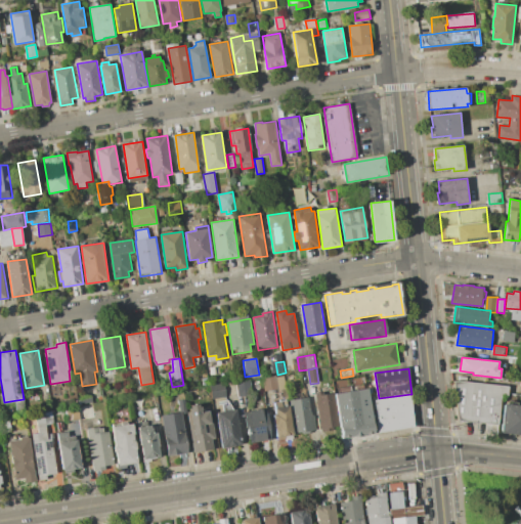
[(287,389),(265,391),(263,378),(277,376),(277,377),(285,376),(287,389)]
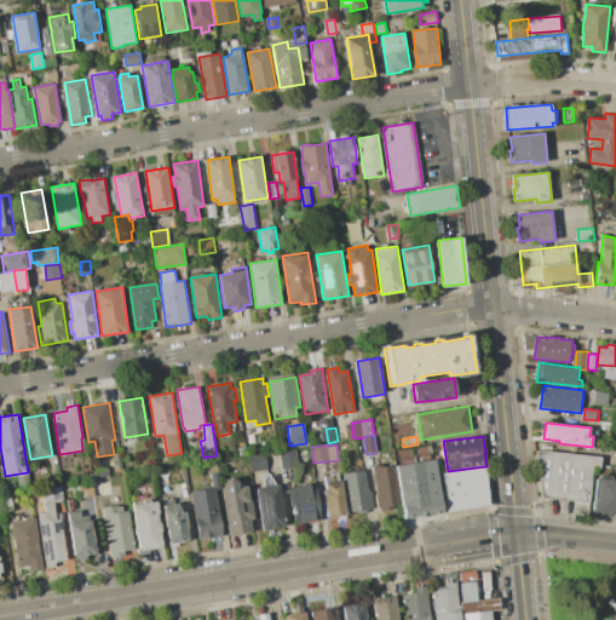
[(280,451),(297,448),(299,468),(282,470),(280,451)]
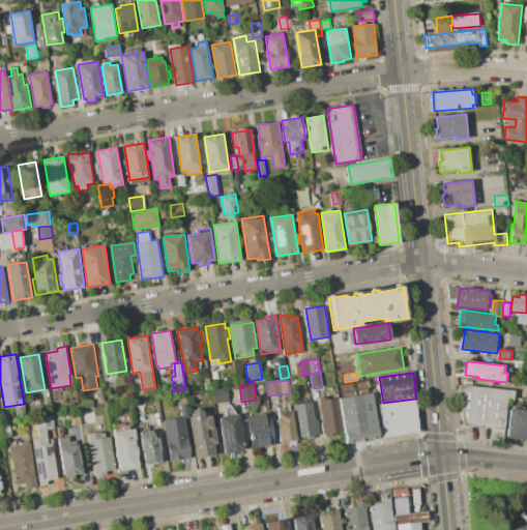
[(340,399),(340,396),(338,386),(346,385),(348,396),(340,399)]
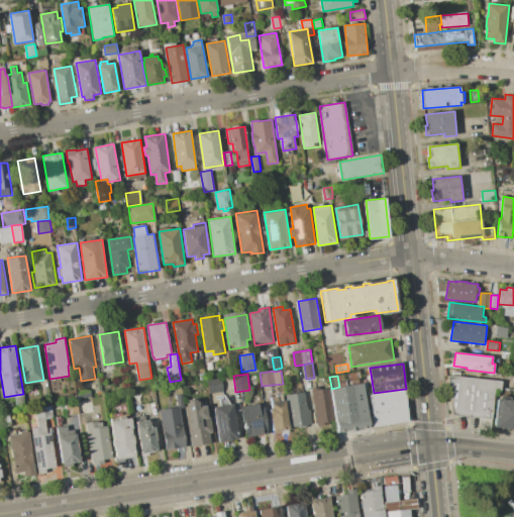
[(503,381),(502,391),(496,390),(492,429),(481,428),(482,418),(453,415),(448,376),(503,381)]
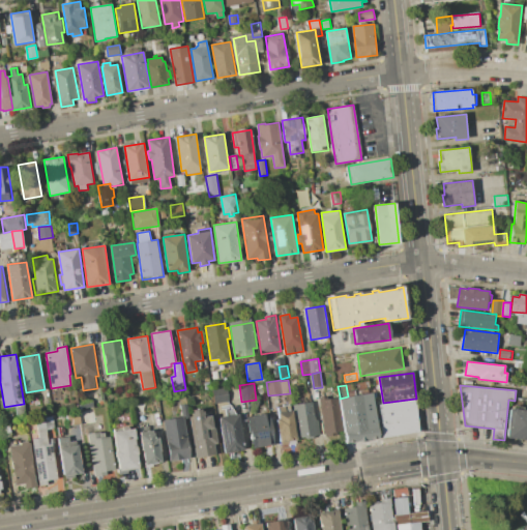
[(213,390),(227,387),(229,402),(215,404),(213,390)]
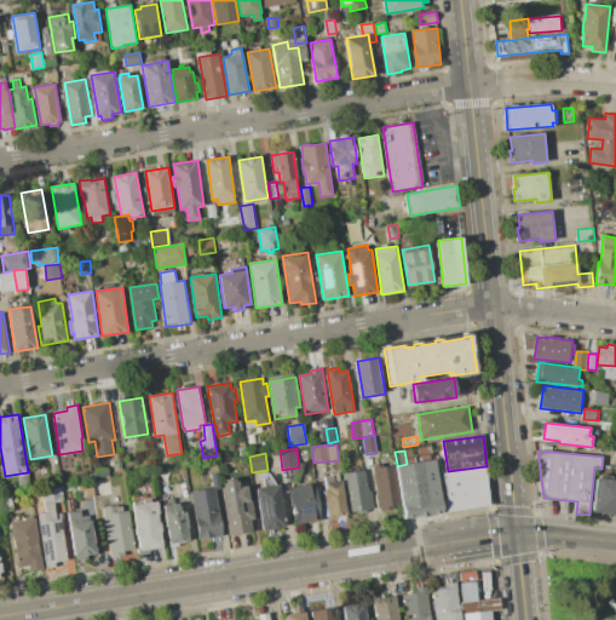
[(435,460),(443,512),(406,518),(402,497),(397,466),(407,464),(435,460)]
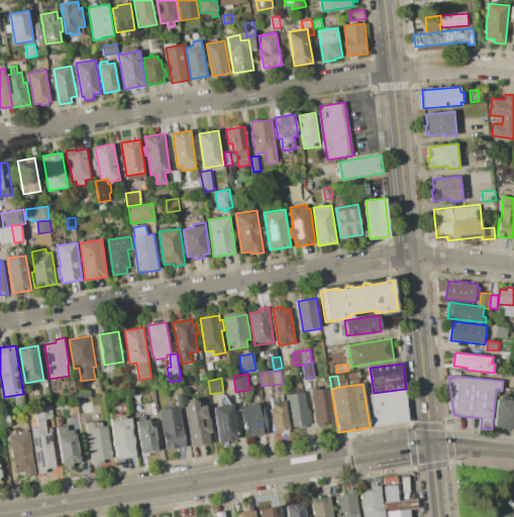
[(335,414),(333,414),(335,423),(317,426),(312,390),(331,387),(331,389),(335,414)]
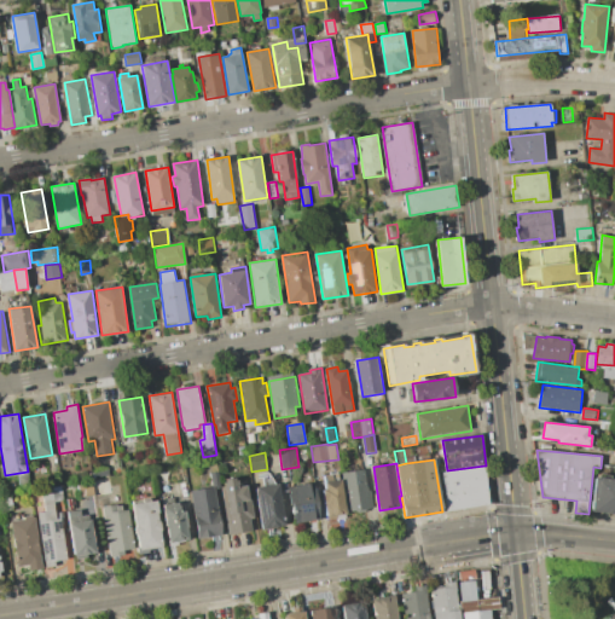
[(447,512),(442,472),(447,470),(485,466),(491,505),(447,512)]
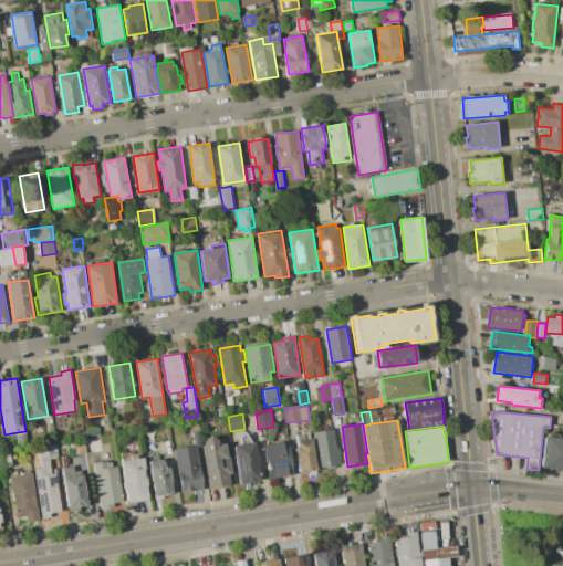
[(314,432),(334,429),(337,449),(340,448),(342,464),(336,465),(336,468),(326,469),(325,467),(319,468),(314,432)]
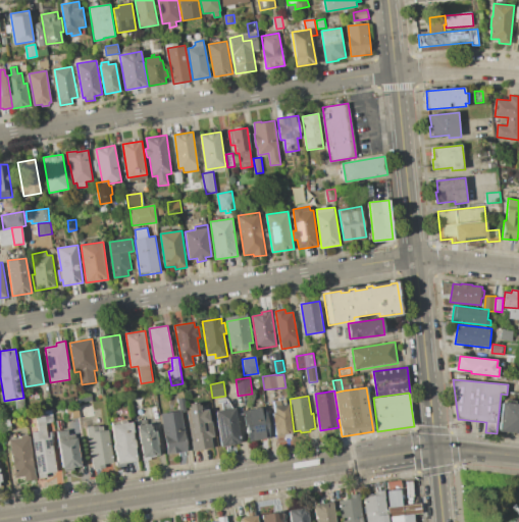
[(16,399),(23,398),(26,411),(18,412),(16,399)]
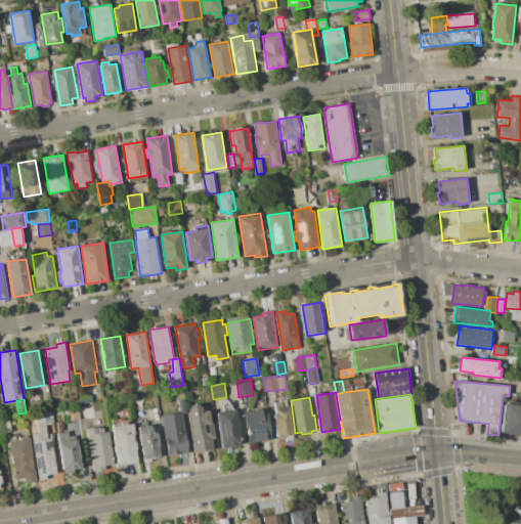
[(69,421),(67,409),(94,404),(96,417),(69,421)]
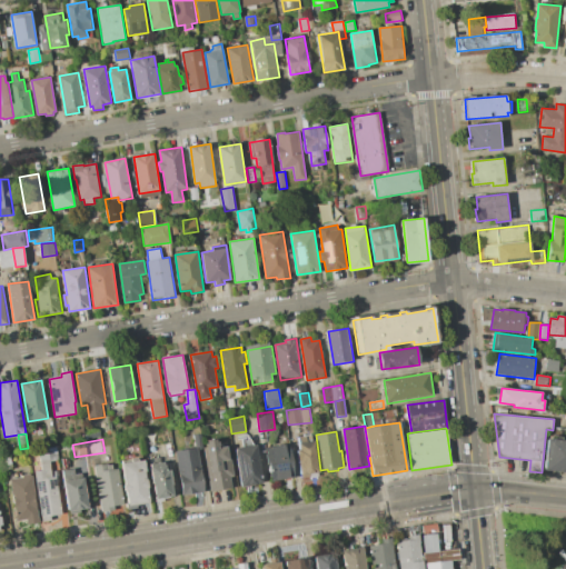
[(210,491),(206,462),(208,462),(205,443),(207,443),(207,440),(216,439),(217,441),(218,441),(219,447),(227,446),(227,448),(229,448),(230,452),(231,452),(236,476),(231,476),(232,487),(210,491)]
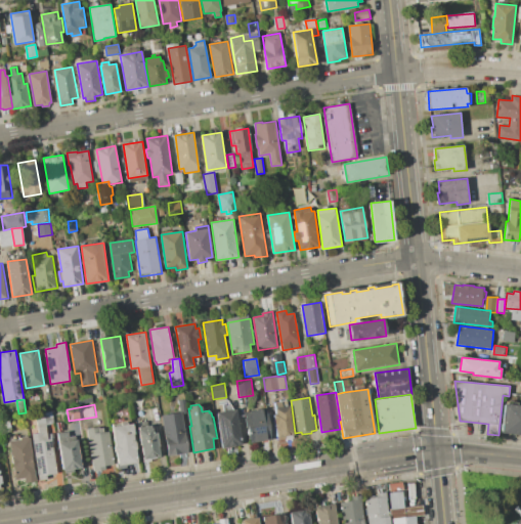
[(505,404),(520,405),(520,435),(502,433),(505,404)]
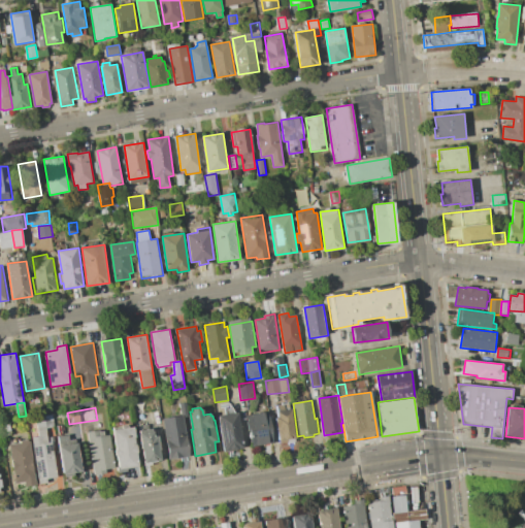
[(277,411),(291,409),(296,438),(289,439),(289,441),(280,443),(275,417),(277,417),(277,411)]
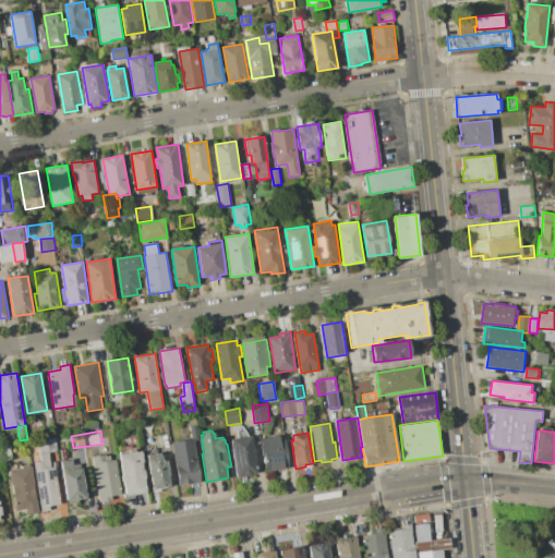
[(262,438),(284,435),(289,469),(266,472),(262,438)]
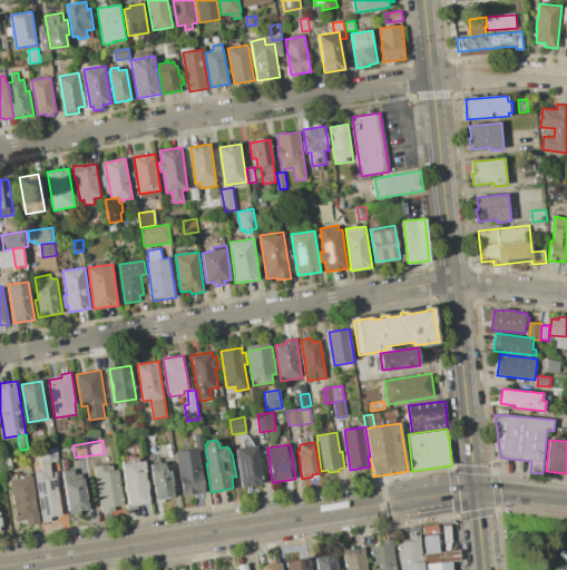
[(256,445),(263,483),(242,488),(235,449),(256,445)]
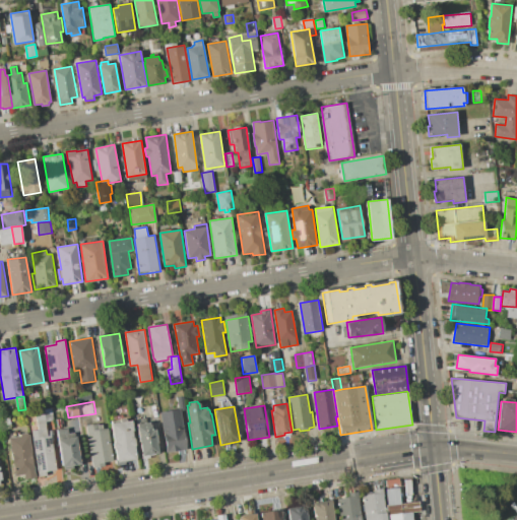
[(58,469),(48,471),(49,475),(40,476),(31,431),(39,430),(36,410),(53,408),(55,419),(46,421),(49,436),(52,435),(58,469)]
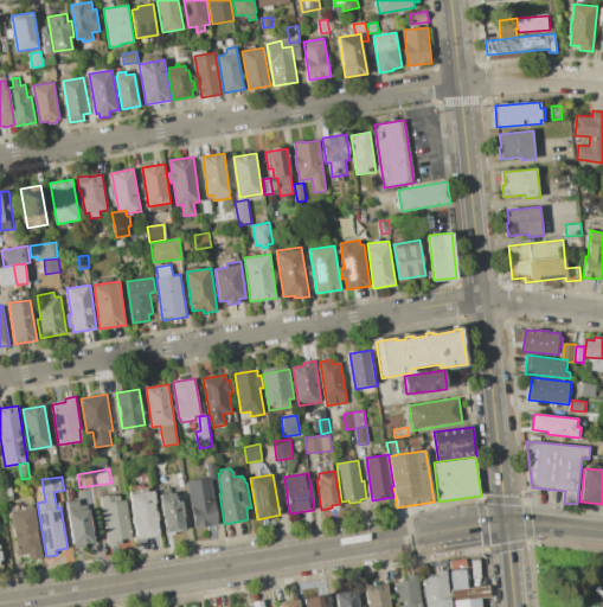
[(187,481),(211,478),(218,524),(194,529),(187,481)]
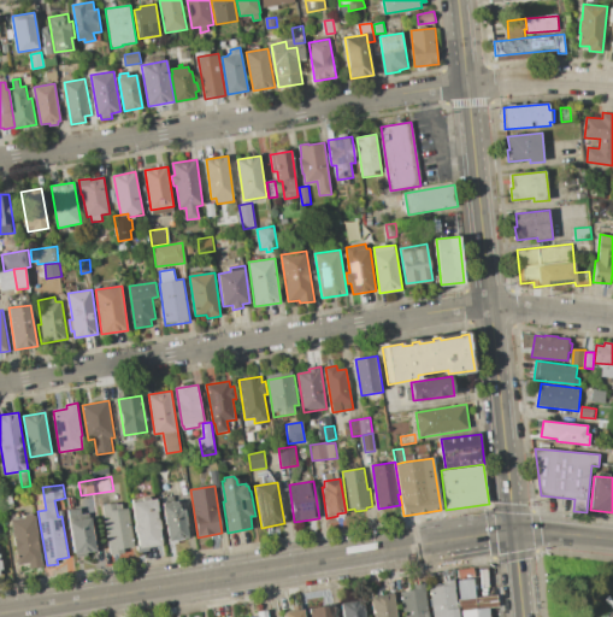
[(3,494),(13,493),(16,507),(5,509),(3,494)]
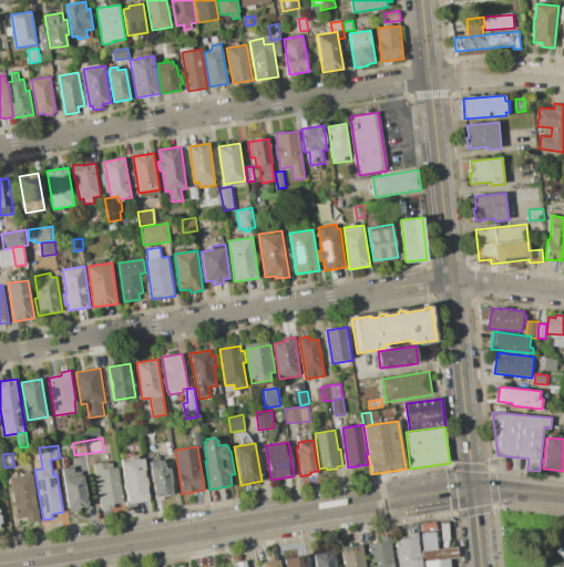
[(121,462),(144,459),(145,471),(144,471),(149,501),(127,503),(126,491),(124,482),(121,462)]
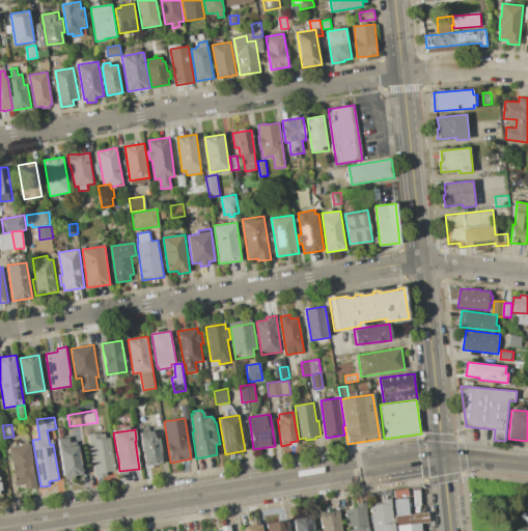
[(88,435),(101,432),(102,435),(106,434),(107,438),(111,437),(116,470),(108,472),(108,476),(95,478),(88,435)]
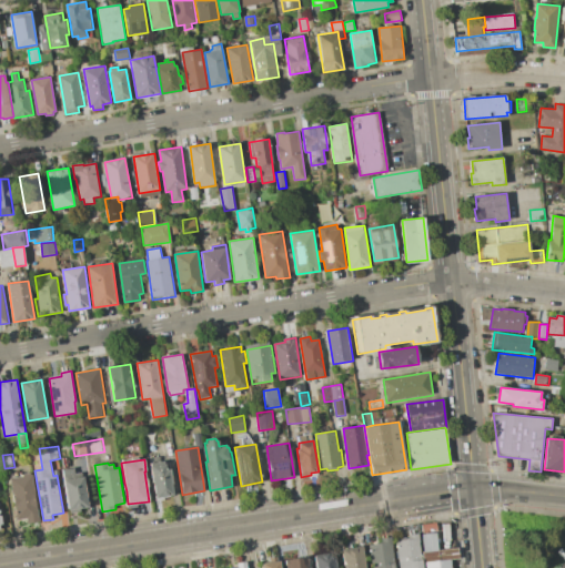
[(151,466),(168,463),(173,495),(155,497),(151,466)]
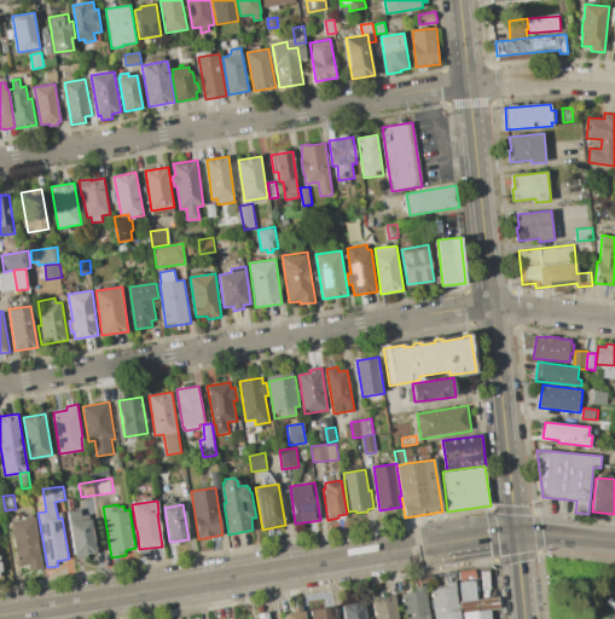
[(69,524),(70,524),(69,513),(82,510),(83,516),(87,515),(88,520),(91,520),(97,553),(74,556),(69,524)]
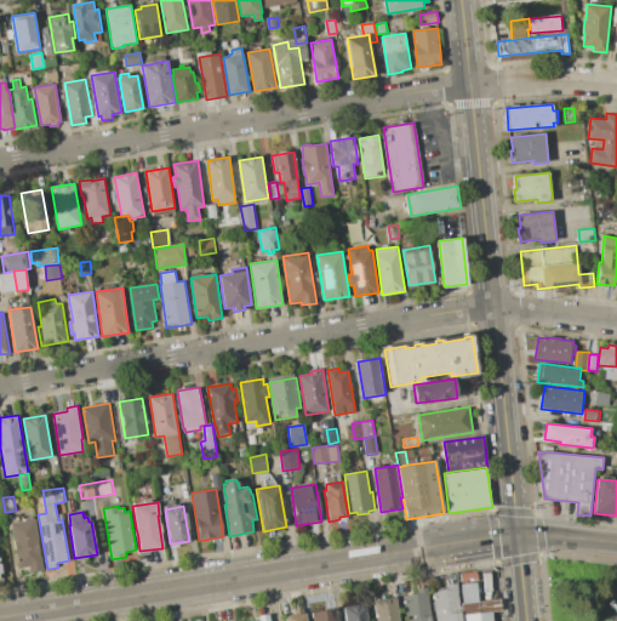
[(11,523),(26,520),(26,519),(35,517),(45,570),(30,573),(30,567),(18,568),(11,523)]
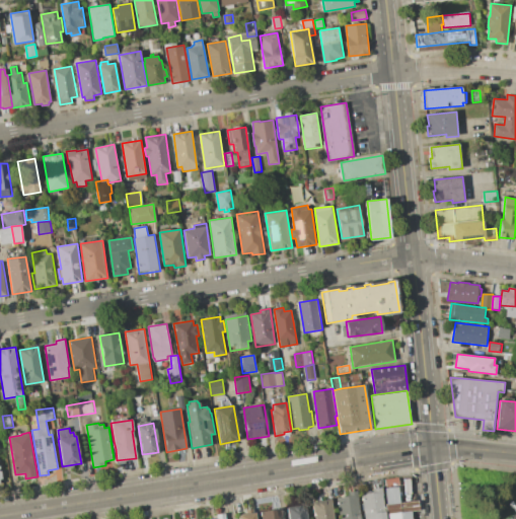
[(366,518),(362,495),(373,493),(373,489),(382,488),(386,518),(366,518)]
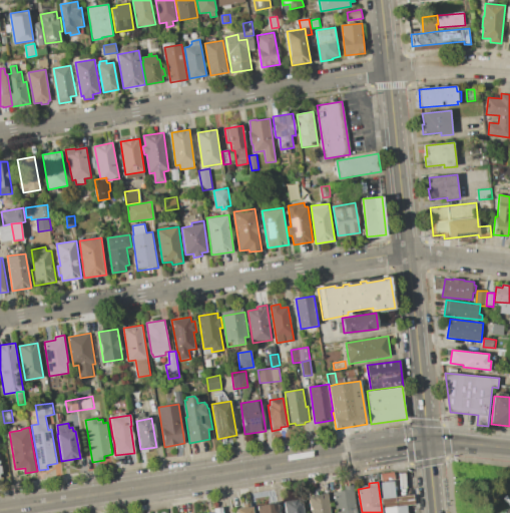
[(383,486),(396,485),(397,493),(384,494),(383,486)]
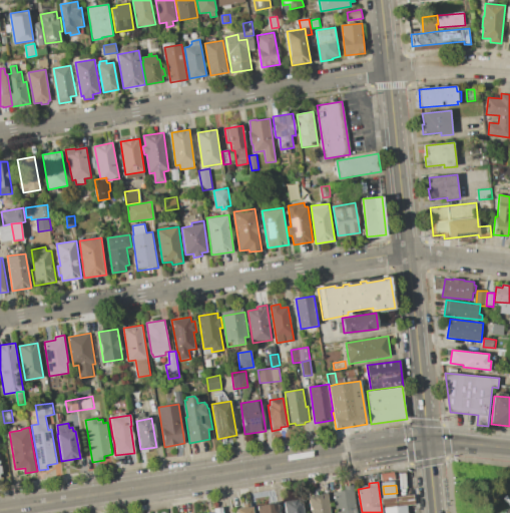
[(336,512),(334,492),(345,490),(344,487),(353,486),(357,512),(336,512)]
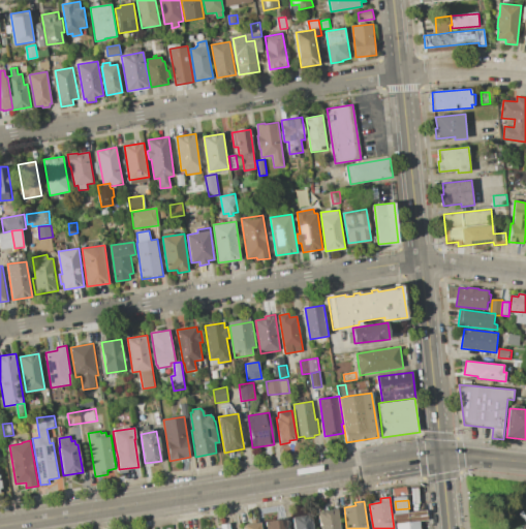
[(320,528),(318,511),(325,510),(326,512),(332,511),(332,509),(338,508),(341,528),(320,528)]
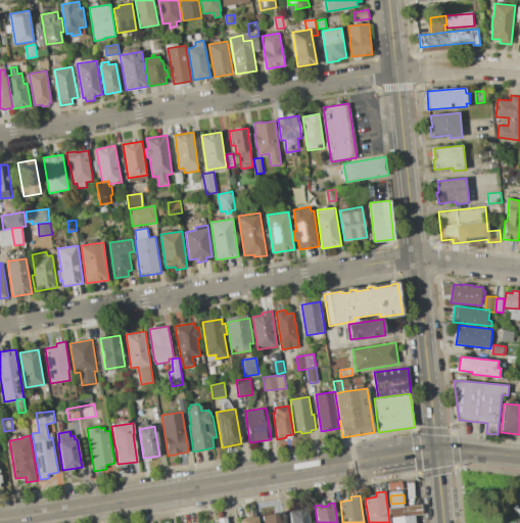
[(391,522),(390,508),(423,505),(424,514),(406,516),(406,522),(391,522)]
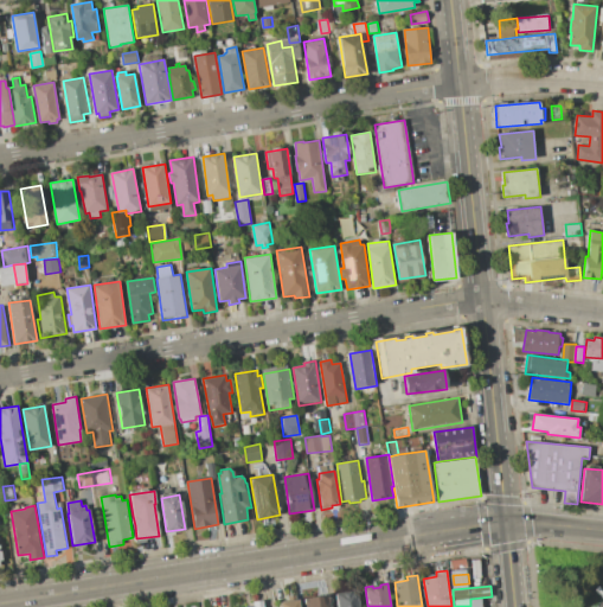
[(337,606),(335,593),(357,589),(359,606),(337,606)]
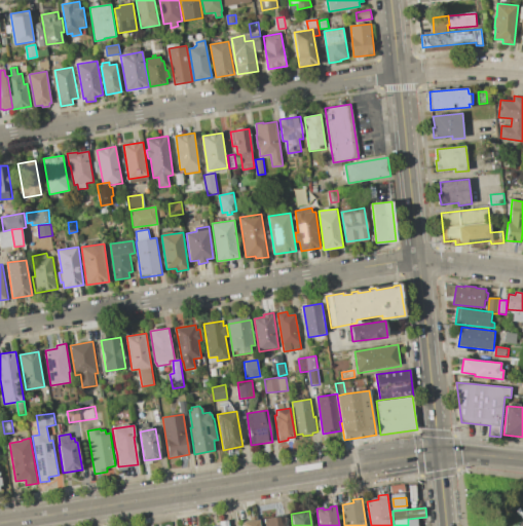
[(264,525),(263,519),(285,515),(286,525),(264,525)]
